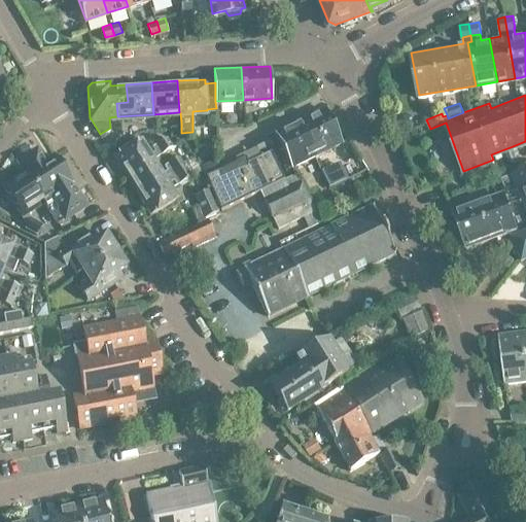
[(324,105),(299,118),(315,153),(342,141),(324,105)]
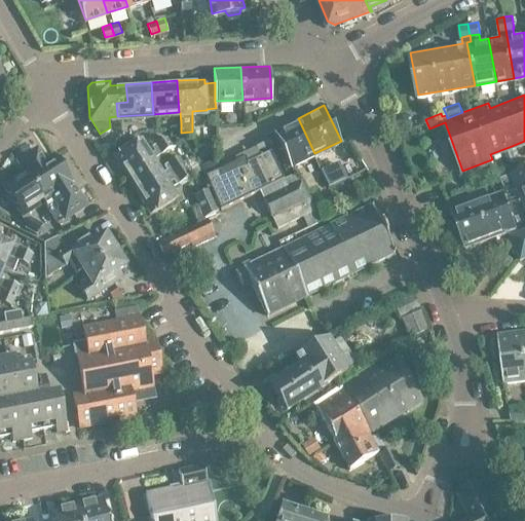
[(293,164),(314,153),(298,118),(275,129),(288,153),(283,155),(285,160),(286,159),(289,165),(292,163),(293,164)]
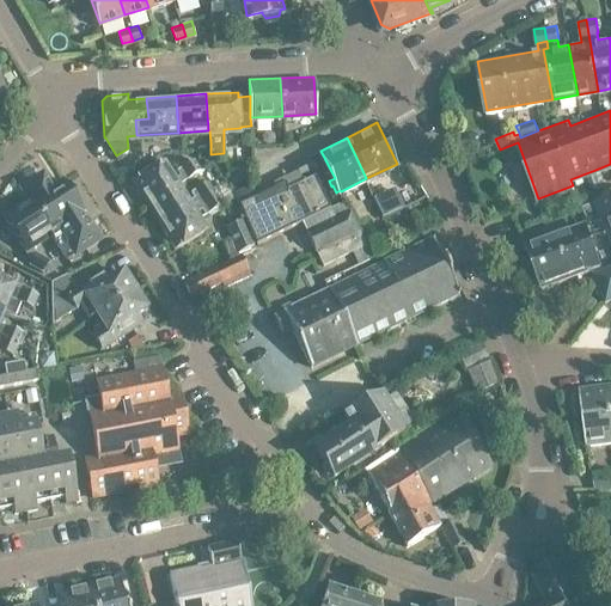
[(211,142),(197,144),(199,154),(211,154),(211,142)]
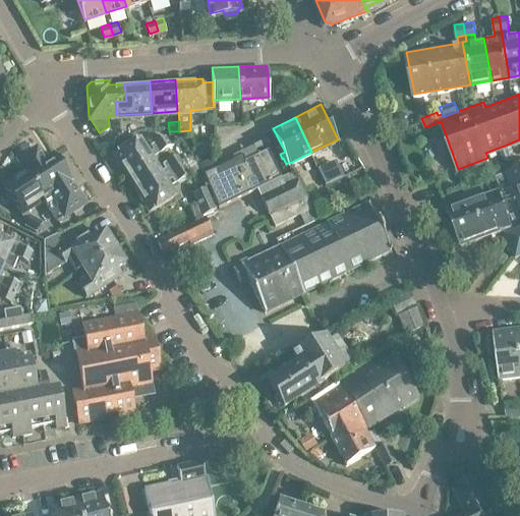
[(270,142),(265,131),(251,137),(255,148),(270,142)]
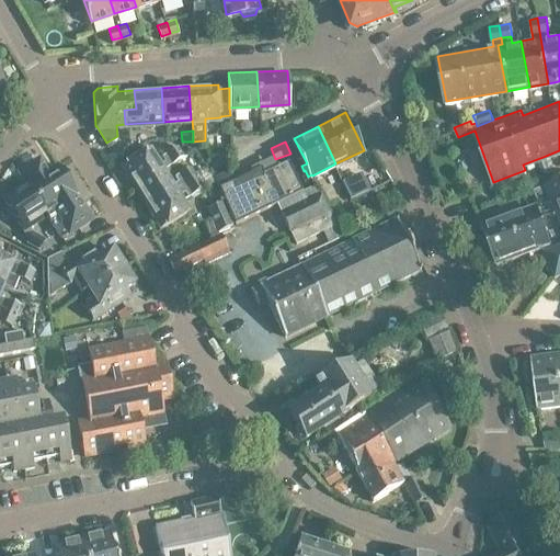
[(163,167),(184,154),(178,144),(163,152),(167,158),(161,162),(150,146),(122,163),(135,184),(163,167)]
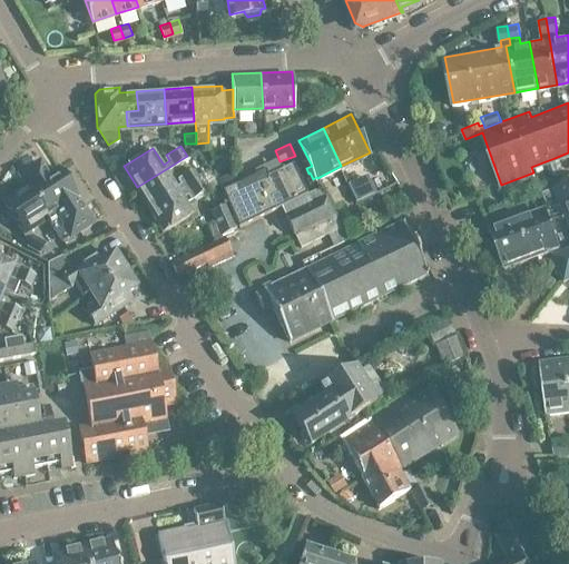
[(26,181),(47,214),(61,237),(69,233),(92,218),(78,195),(79,195),(59,164),(49,170),(40,158),(20,170),(26,180),(26,181)]
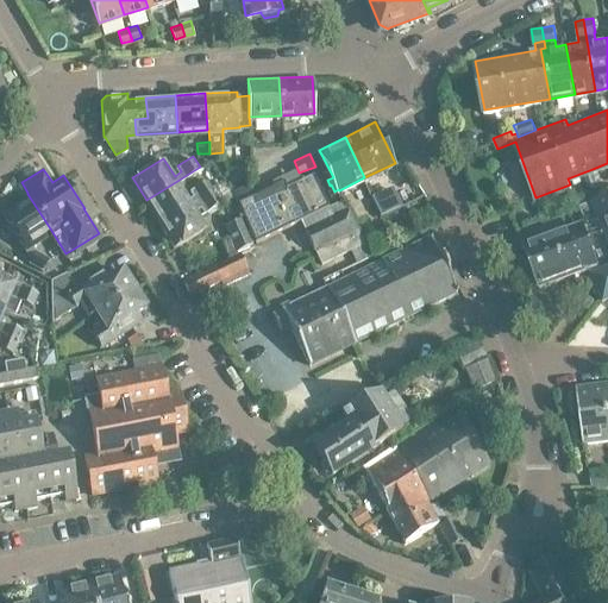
[(593,169),(583,173),(588,186),(597,182),(593,169)]
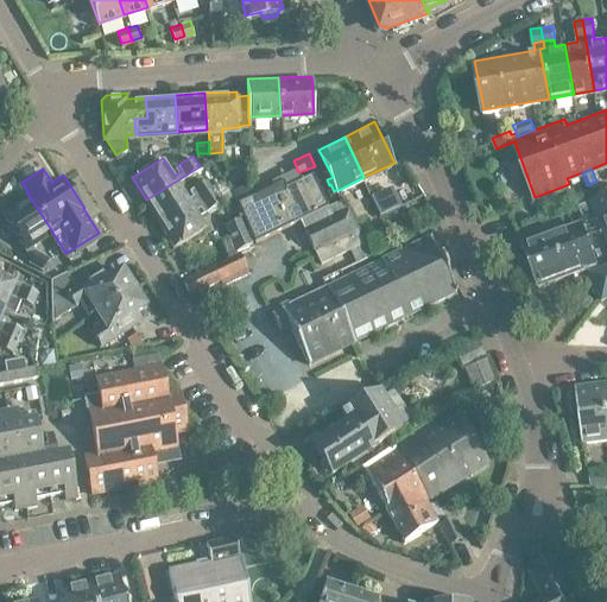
[(254,239),(299,217),(328,203),(313,171),(299,178),(299,177),(286,183),(284,178),(252,192),(238,200),(254,239)]
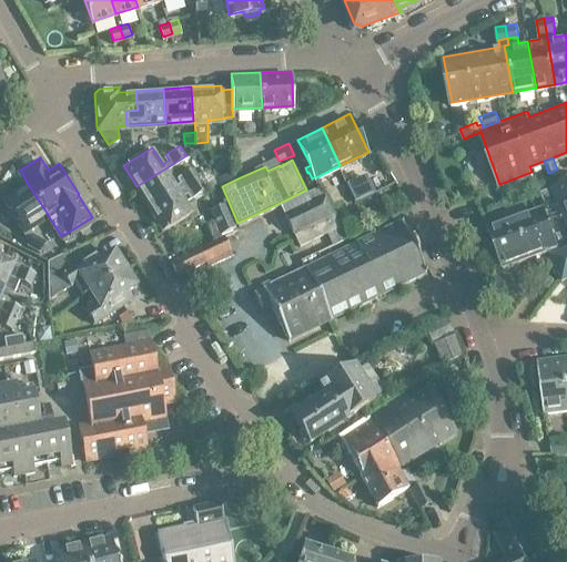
[(165,169),(137,186),(150,207),(200,176),(211,169),(208,164),(196,171),(193,165),(178,175),(182,181),(176,184),(165,169)]
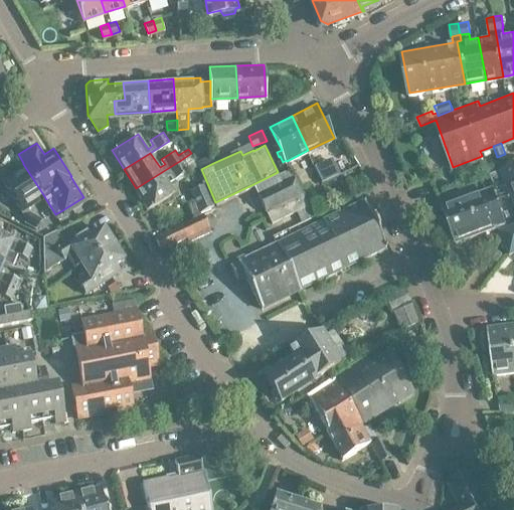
[(212,152),(195,159),(197,162),(201,169),(213,163),(212,152)]
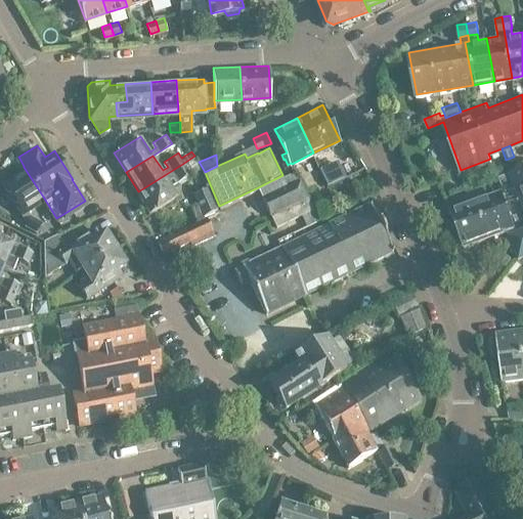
[(184,163),(138,191),(150,211),(177,193),(168,178),(173,175),(176,180),(190,172),(201,165),(199,162),(194,156),(184,163)]
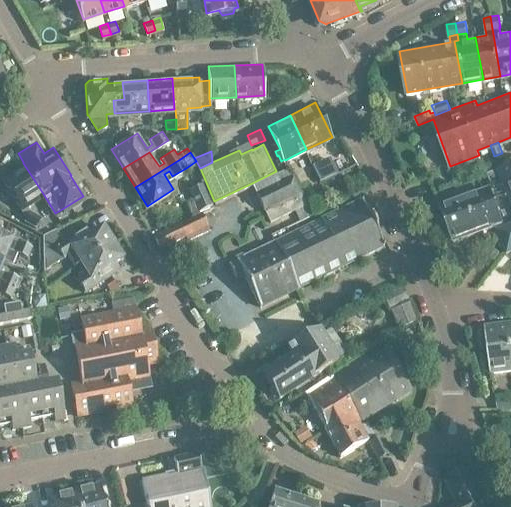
[(330,154),(313,163),(320,178),(337,170),(330,154)]
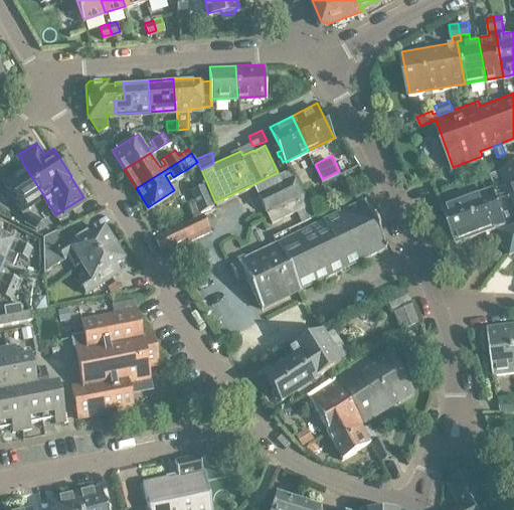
[(510,251),(513,249),(513,161),(501,167),(501,168),(491,172),(496,185),(506,181),(513,200),(513,222),(501,228),(510,251)]
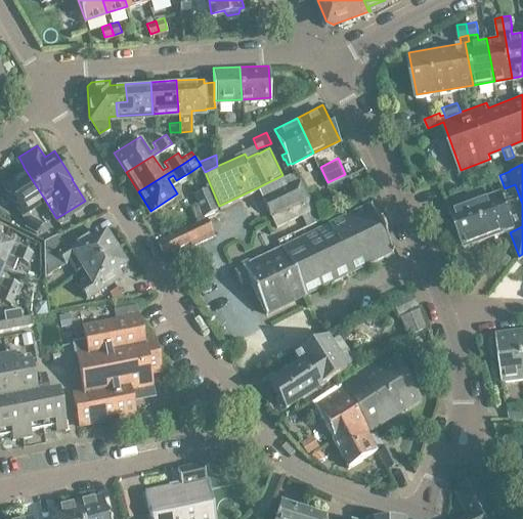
[(43,197),(24,167),(15,172),(12,177),(4,182),(25,216),(29,218),(26,222),(38,228),(43,219),(31,213),(27,208),(43,197)]
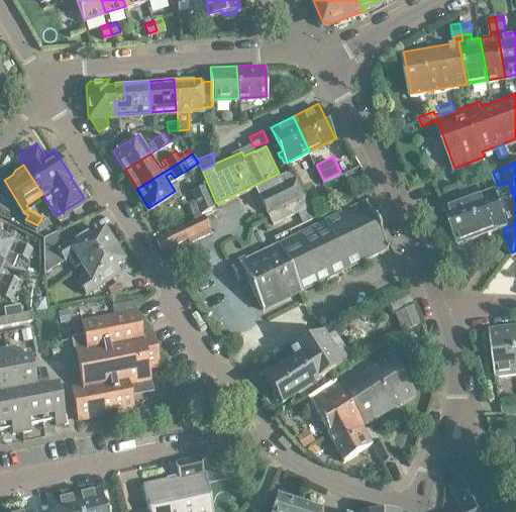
[(284,182),(279,173),(254,185),(267,209),(268,208),(274,221),(298,209),(309,204),(296,177),(284,182)]
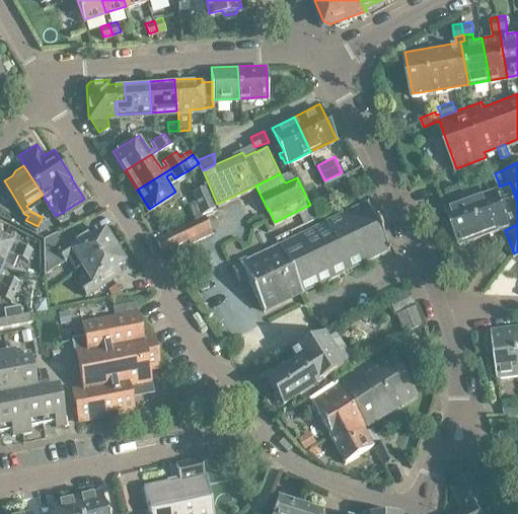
[(215,205),(204,182),(191,189),(202,211),(215,205)]
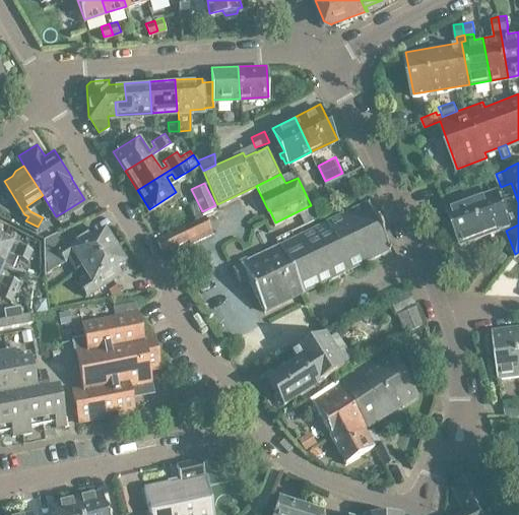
[(460,243),(510,224),(497,189),(447,207),(448,210),(446,212),(448,220),(452,220),(455,228),(456,231),(453,233),(456,241),(460,241),(460,243)]
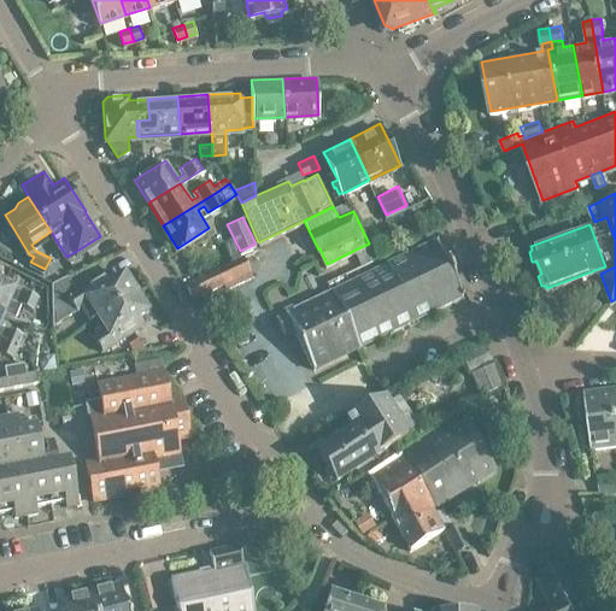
[(314,365),(463,292),(435,236),(276,315),(283,330),(294,325),(314,365)]
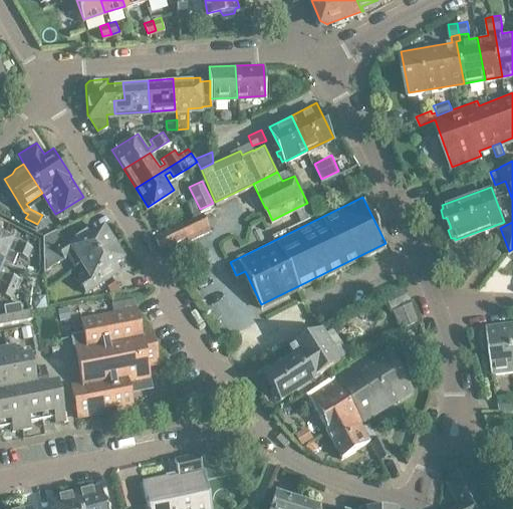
[(312,213),(307,203),(296,208),(300,218),(312,213)]
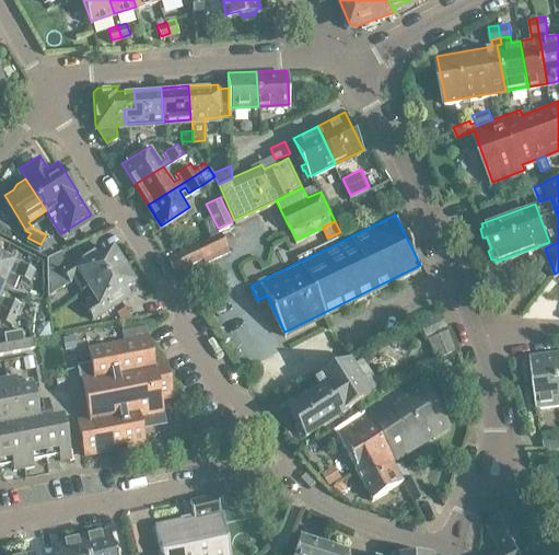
[(230,249),(221,230),(169,255),(175,268),(204,255),(206,259),(230,249)]
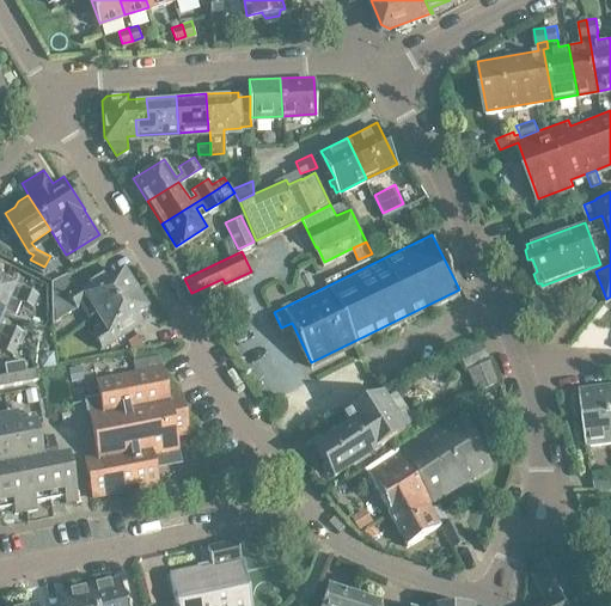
[(81,301),(90,316),(98,310),(97,308),(133,286),(122,269),(115,274),(109,265),(77,287),(67,271),(52,279),(53,319),(81,301)]
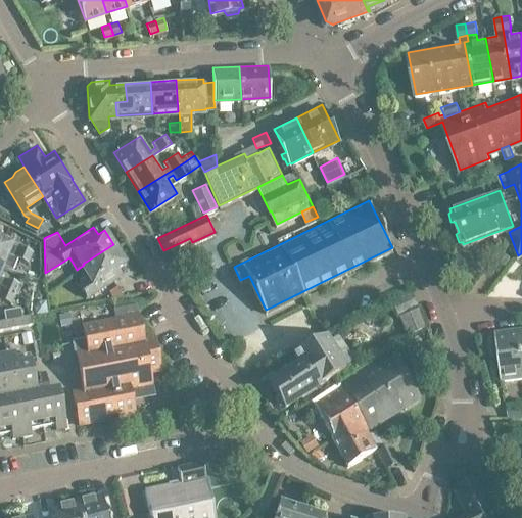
[(15,254),(19,244),(16,243),(15,246),(10,244),(12,241),(0,236),(0,261),(3,263),(11,266),(15,254)]
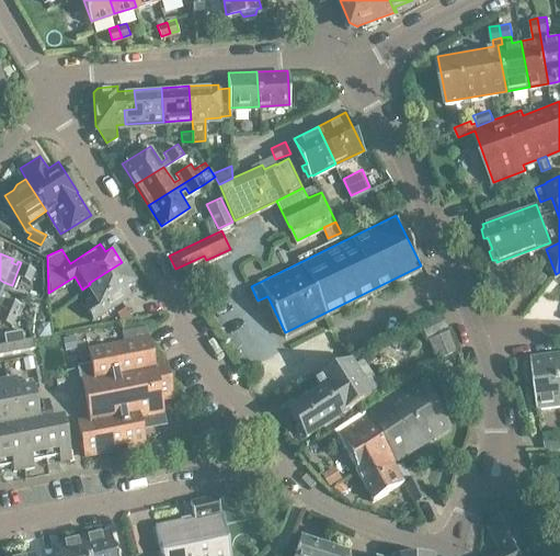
[(21,262),(16,273),(30,279),(35,268),(21,262)]
